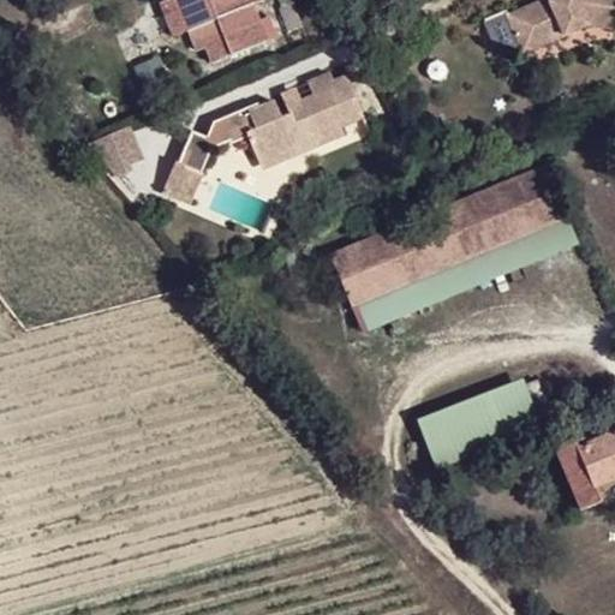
[(165,0),(178,34),(193,28),(183,0),(165,0)]
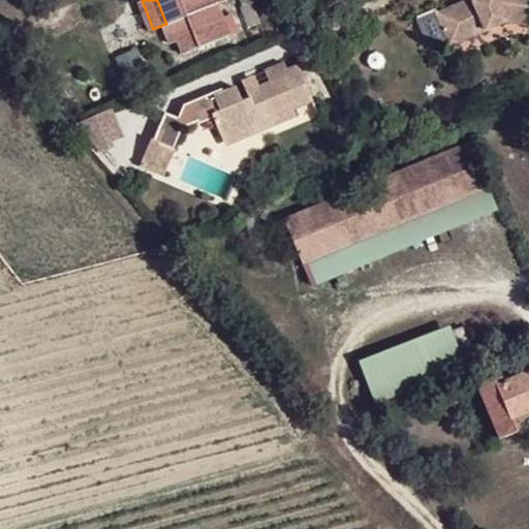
[(157,0),(166,24),(188,14),(193,30),(176,36),(182,54),(227,35),(216,4),(222,1),(221,0),(157,0)]
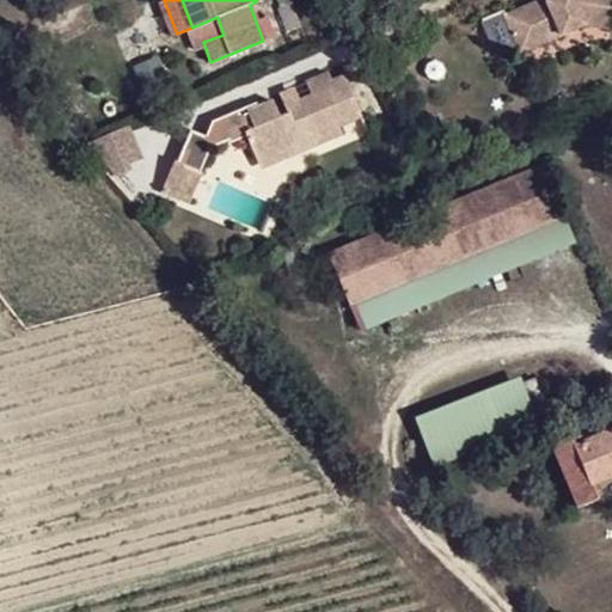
[(534,0),(506,13),(518,42),(558,24),(562,32),(587,22),(607,24),(611,0),(534,0)]
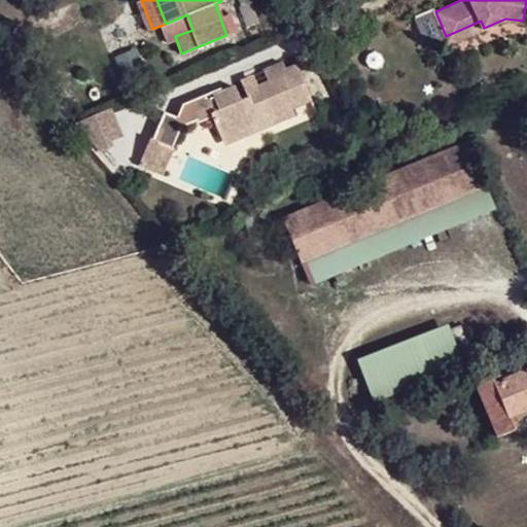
[(258,22),(252,5),(251,2),(241,5),(249,27),(259,24),(258,22)]
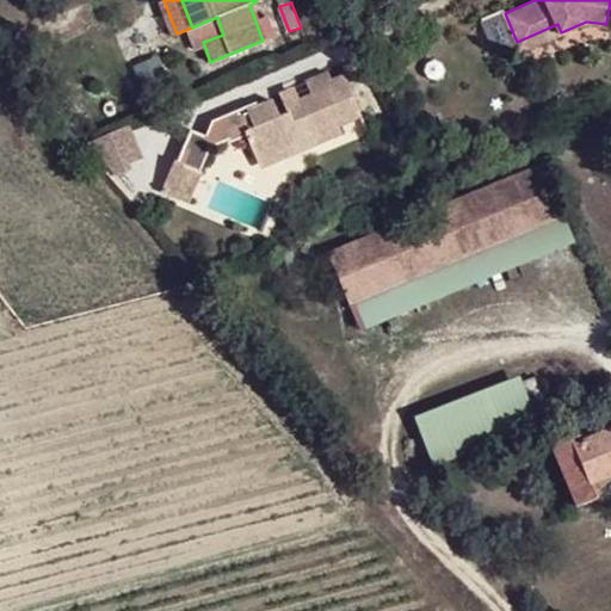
[(302,2),(292,6),(300,25),(310,22),(302,2)]
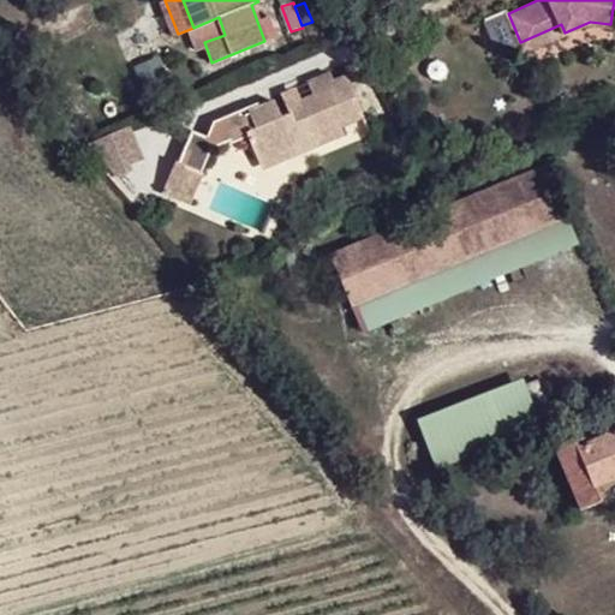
[(561,24),(520,42),(524,51),(565,33),(561,24)]
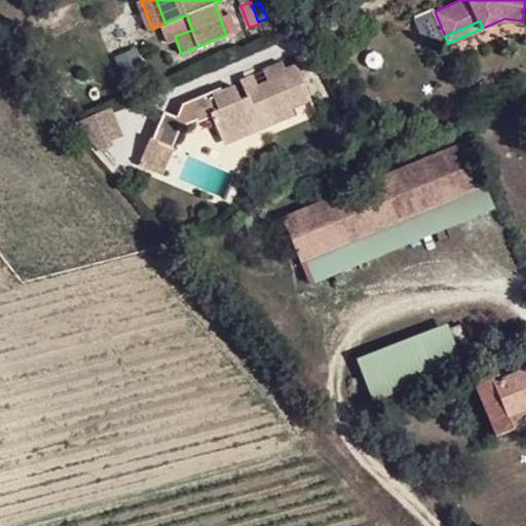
[(284,70),(280,62),(261,70),(266,82),(242,91),(246,98),(239,101),(233,86),(220,91),(219,88),(181,105),(175,120),(162,112),(146,137),(164,149),(179,126),(210,114),(216,130),(237,140),(240,129),(257,122),(260,129),(293,115),(291,108),(309,100),(295,66),(284,70)]
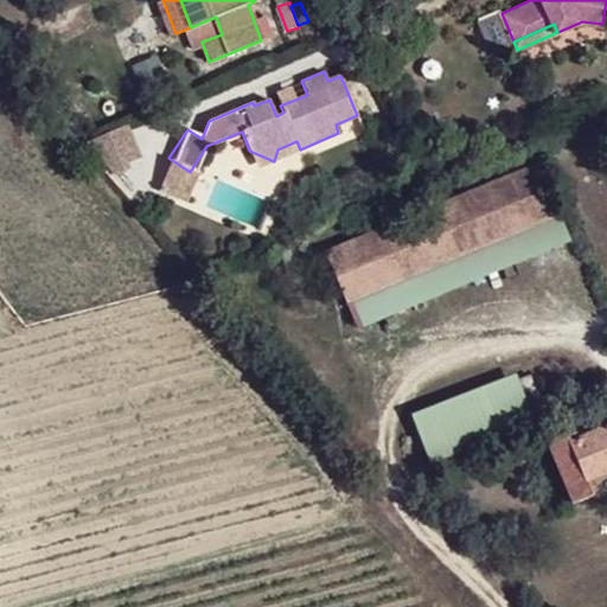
[(307,95),(301,81),(275,93),(280,106),(307,95)]
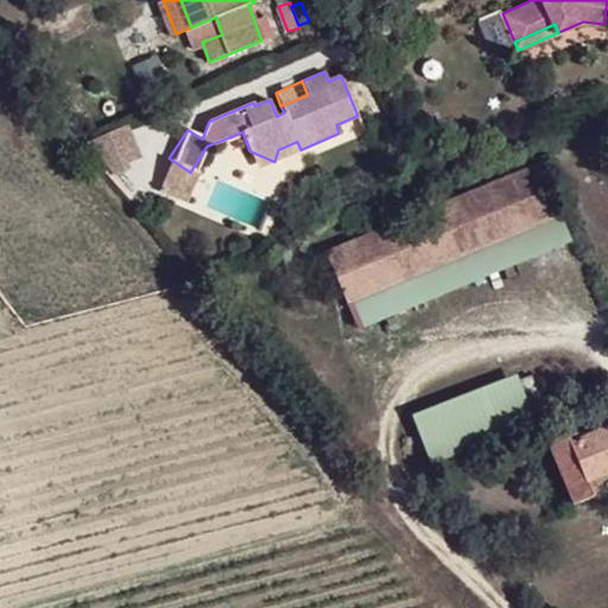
[(134,157),(119,128),(90,140),(106,171),(134,157)]
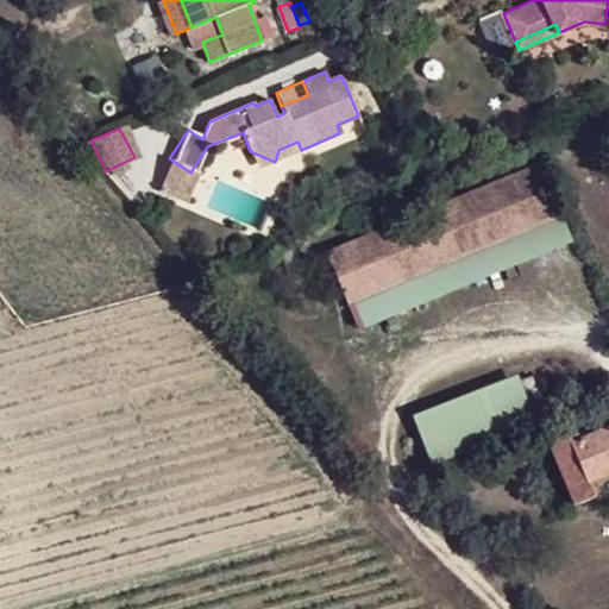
[(275,162),(301,150),(297,142),(278,150),(275,162)]
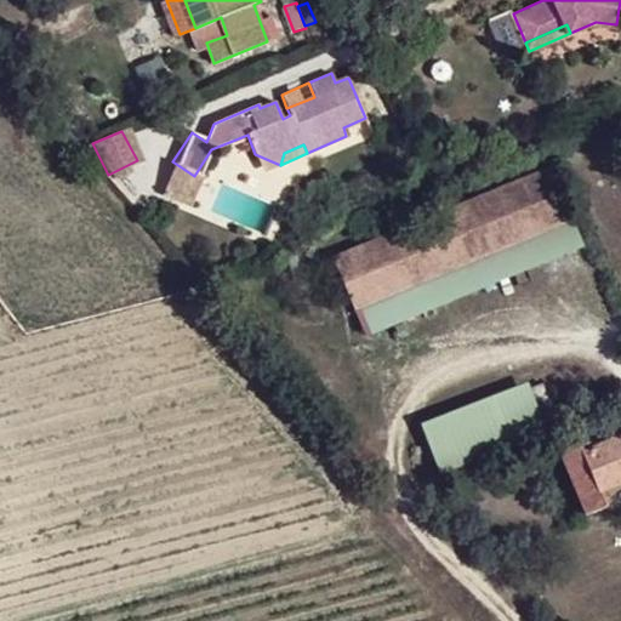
[(400,228),(328,260),(347,307),(605,198),(585,149),(506,183),(508,188),(403,234),(400,228)]
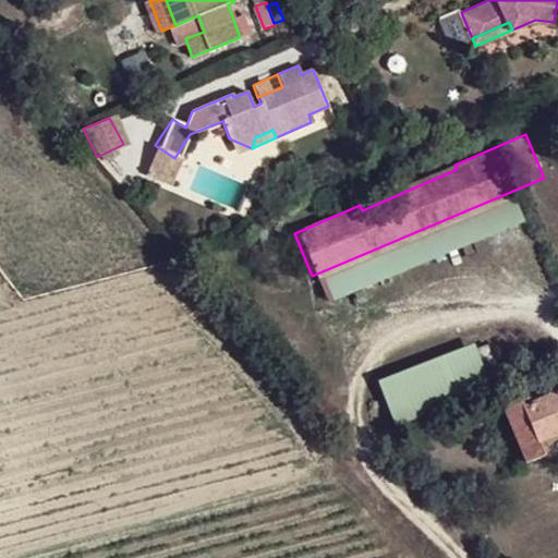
[(235,155),(252,148),(229,138),(235,155)]
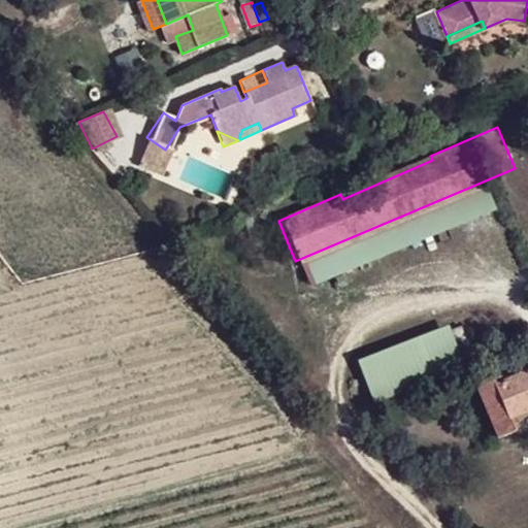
[(144,136),(129,161),(151,174),(167,151),(165,150),(146,137),(144,136)]
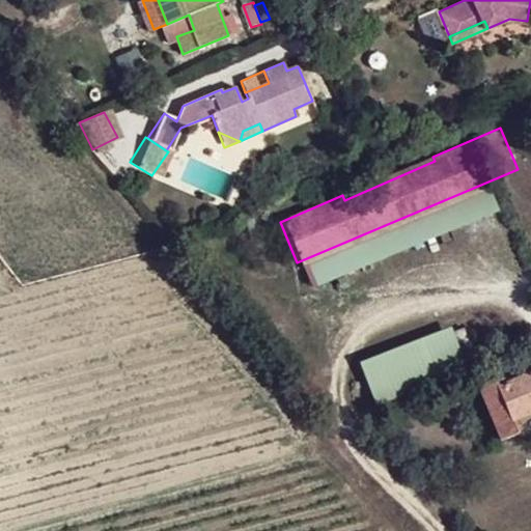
[(362,360),(372,398),(465,372),(454,334),(362,360)]
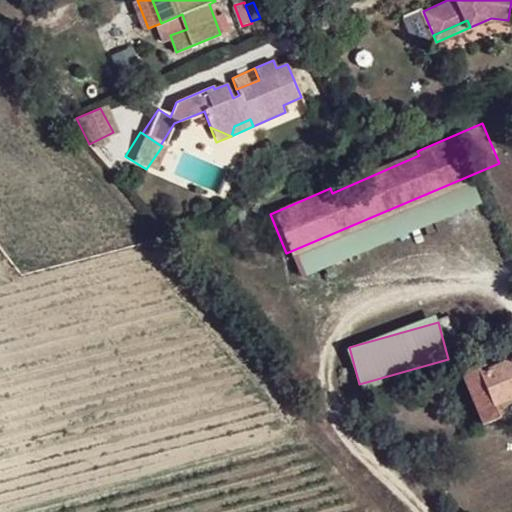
[(495,405),(511,398),(511,355),(464,376),(484,424),(501,417),(495,405)]
